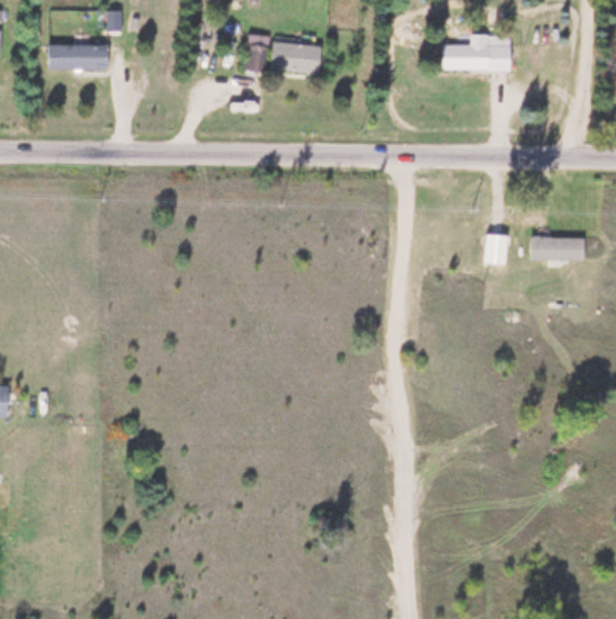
[(122,29),(121,11),(109,12),(109,30),(122,29)]
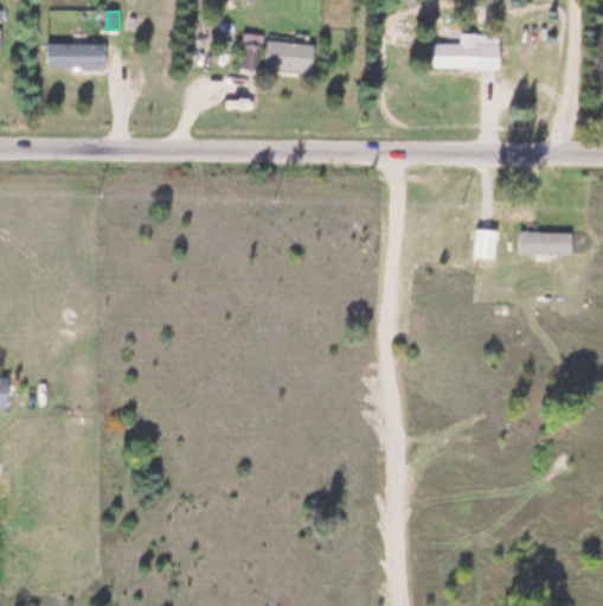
[(461,44),(431,44),(431,68),(499,68),(499,34),(461,34),(461,44)]
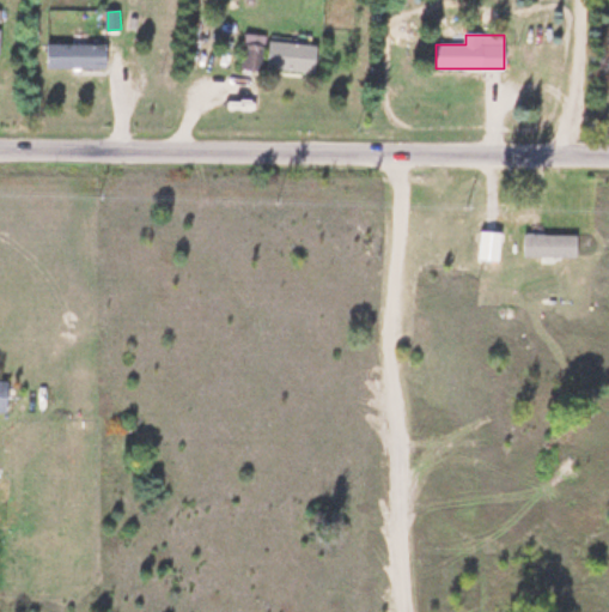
[(317,41),(244,37),(243,70),(316,72),(317,41)]
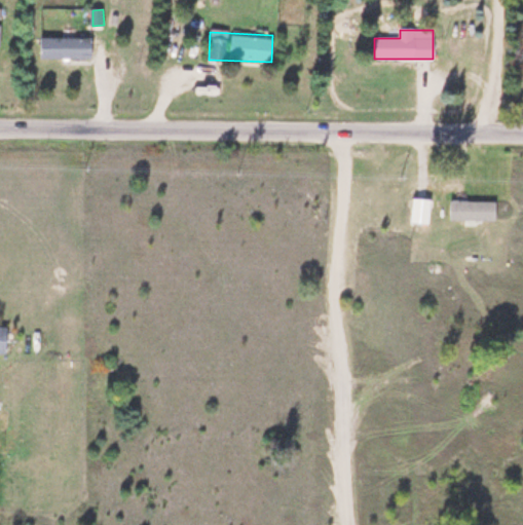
[(40,58),(90,58),(90,37),(40,37),(40,58)]
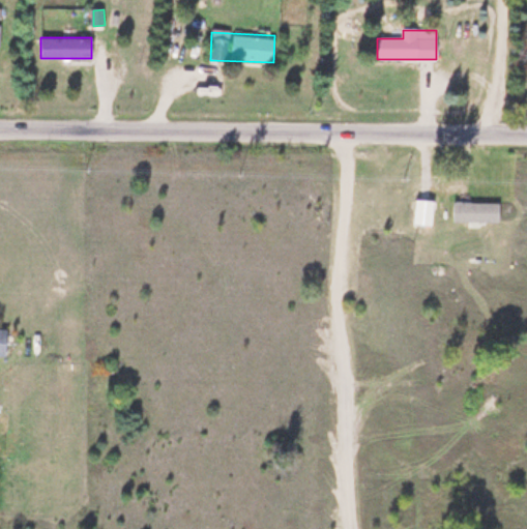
[(434,200),(414,200),(413,225),(433,226),(434,200)]
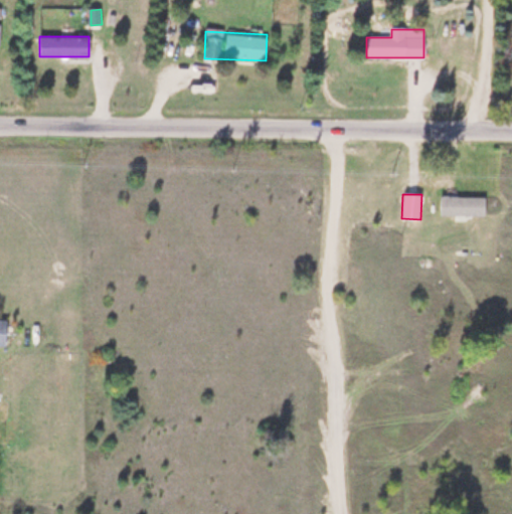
[(441,215),(486,215),(486,197),(441,197),(441,215)]
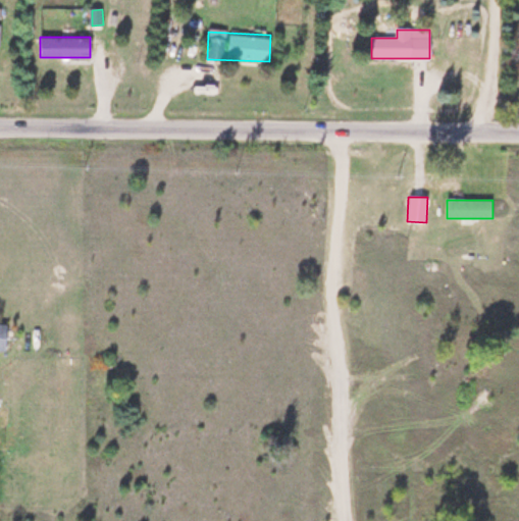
All buildings are outlined.
